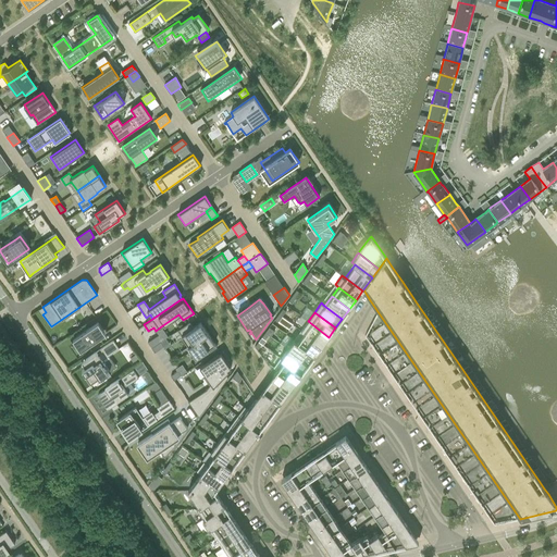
[(329,337),(308,321),(300,331),(322,346),(329,337)]
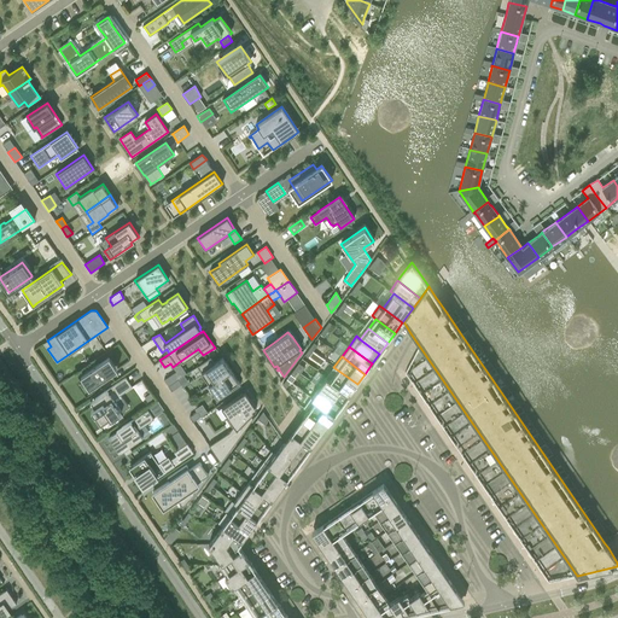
[(89,389),(103,379),(117,369),(109,357),(81,375),(89,389)]
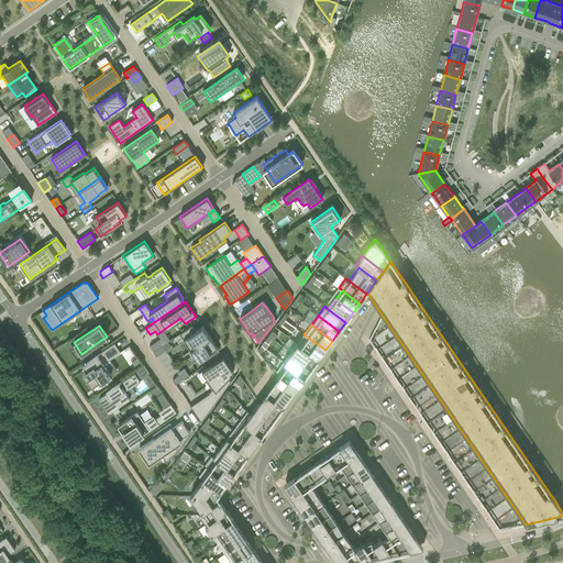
[(191,326),(179,334),(190,351),(210,338),(202,327),(195,331),(191,326)]
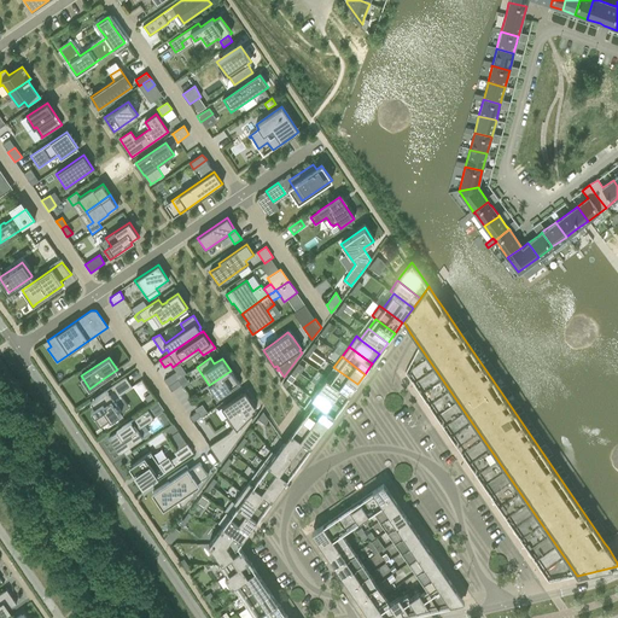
[(176,372),(164,380),(168,386),(178,379),(186,374),(179,362),(173,367),(176,372)]
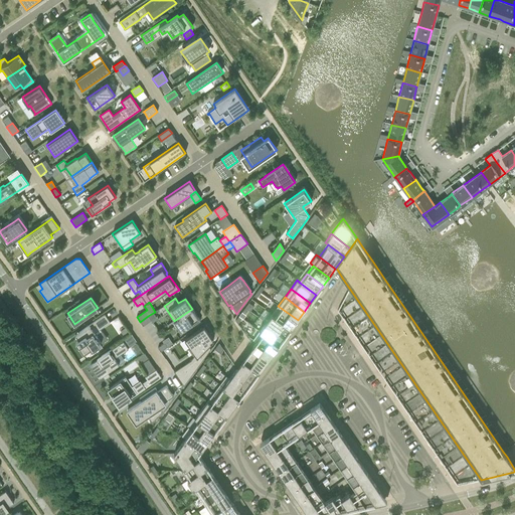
[(248,303),(245,308),(248,310),(250,311),(253,307),(251,305),(248,303)]
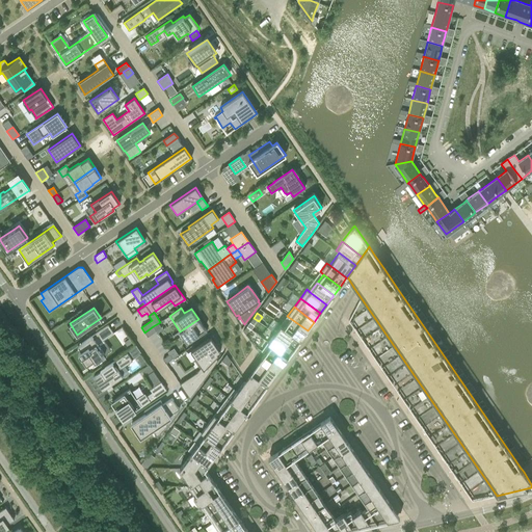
[(308,330),(287,316),(281,324),(300,340),(308,330)]
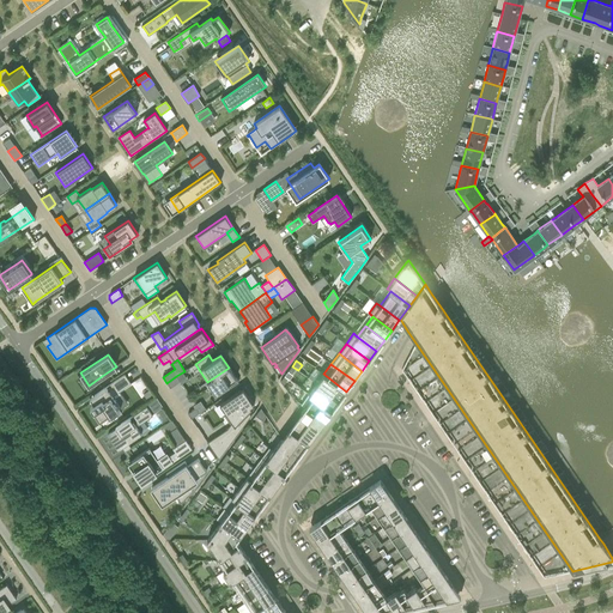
[(229,368),(207,382),(218,396),(238,382),(229,368)]
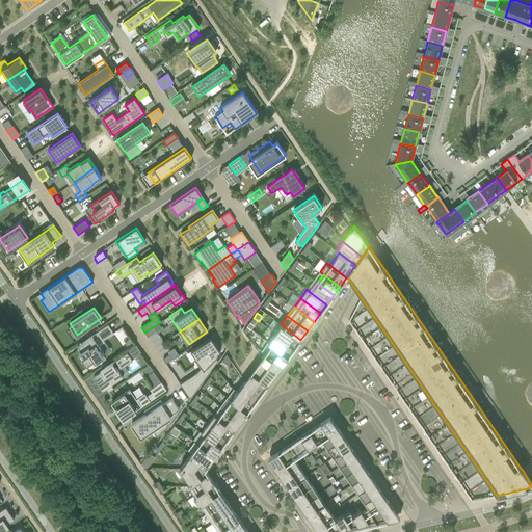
[(294,348),(300,340),(281,324),(274,334),(294,348)]
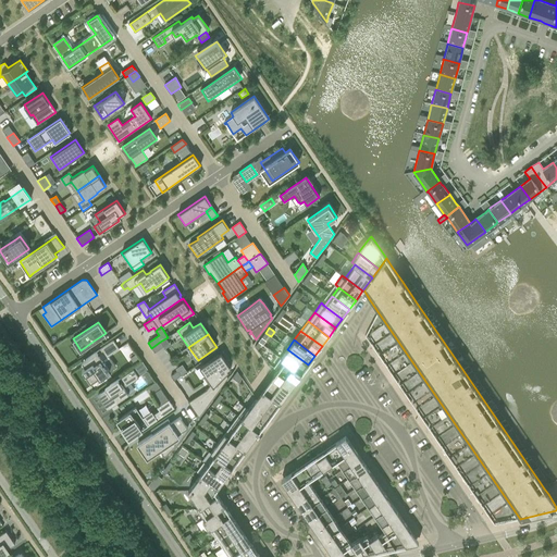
[(97,351),(81,362),(84,367),(82,369),(85,374),(84,374),(90,384),(99,378),(99,379),(109,372),(116,368),(109,356),(119,349),(113,341),(102,347),(97,351)]
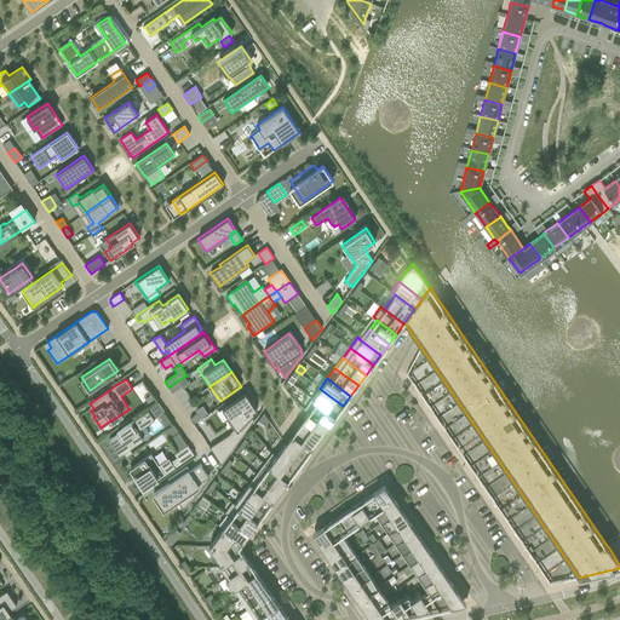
[(172,392),(182,386),(178,380),(168,388),(172,392)]
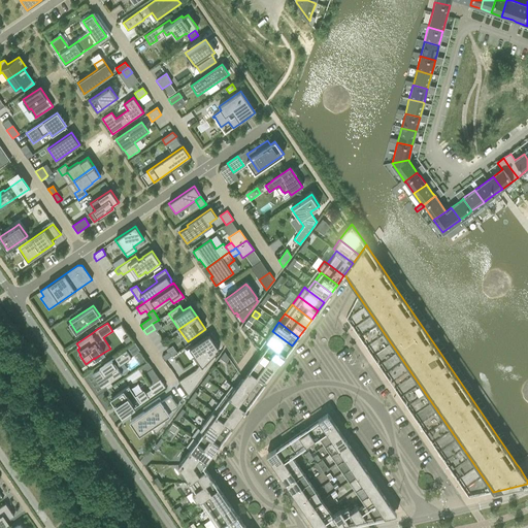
[(292,345),(272,331),(266,339),(286,354),(292,345)]
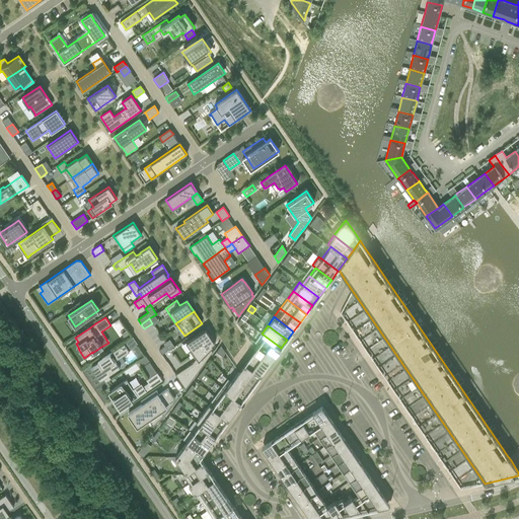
[(181,370),(175,374),(180,382),(186,389),(213,352),(211,349),(210,348),(209,347),(212,345),(215,343),(206,328),(186,343),(191,350),(190,352),(195,359),(194,362),(192,363),(181,370)]
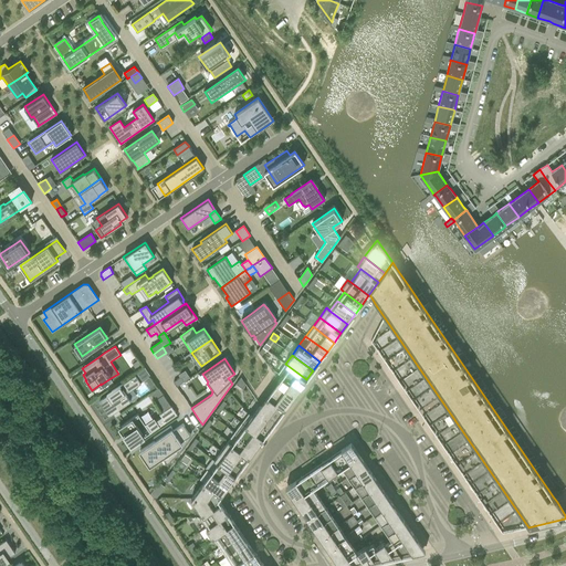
[(137,360),(132,364),(136,369),(142,366),(137,360)]
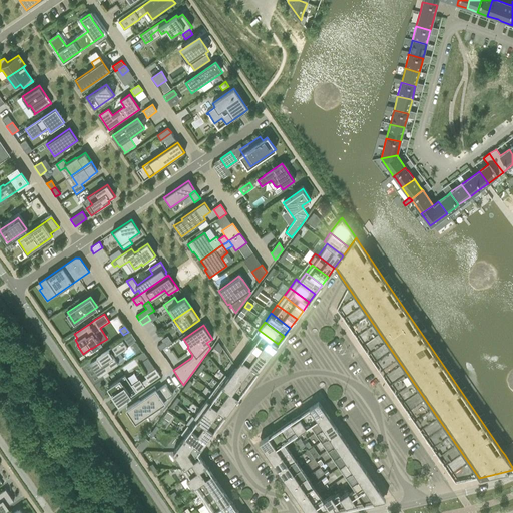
[(278,344),(259,330),(251,339),(254,341),(272,353),(278,344)]
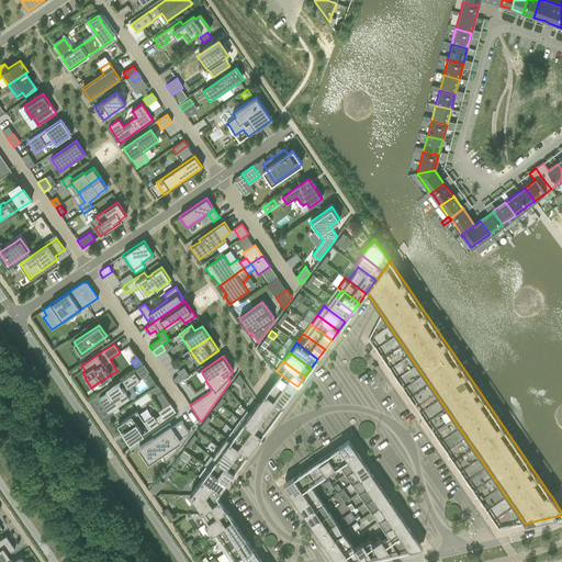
[(108,413),(109,412),(109,411),(110,412),(130,397),(124,390),(126,389),(127,390),(139,381),(134,372),(105,392),(107,392),(107,393),(99,398),(108,413)]
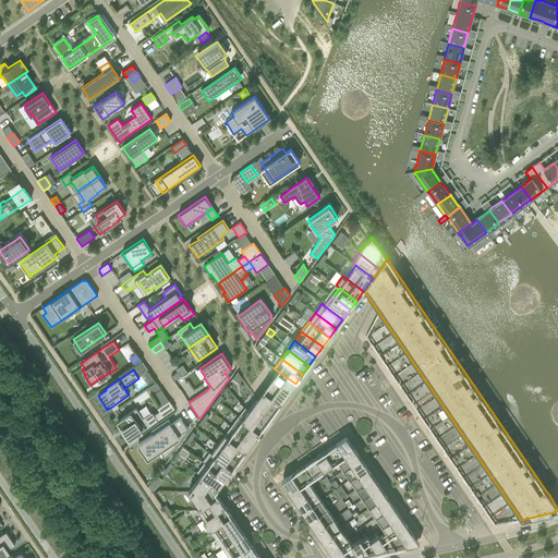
[(265,387),(263,390),(280,403),(295,384),(277,371),(265,387)]
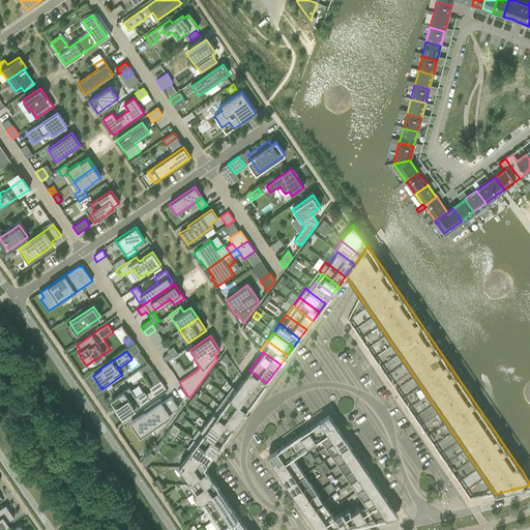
[(163,358),(165,362),(172,357),(169,353),(163,358)]
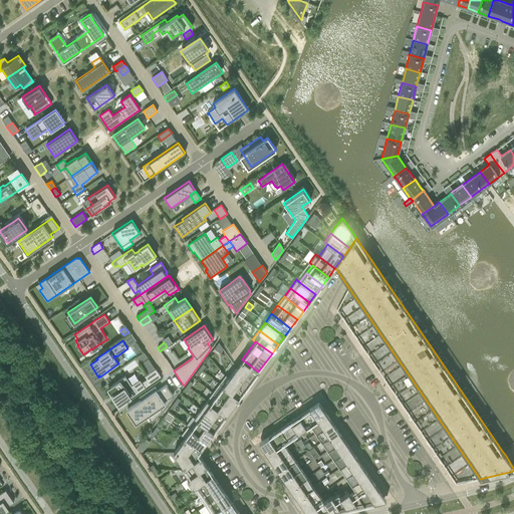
[(258,371),(242,359),(229,377),(245,390),(257,373),(258,371)]
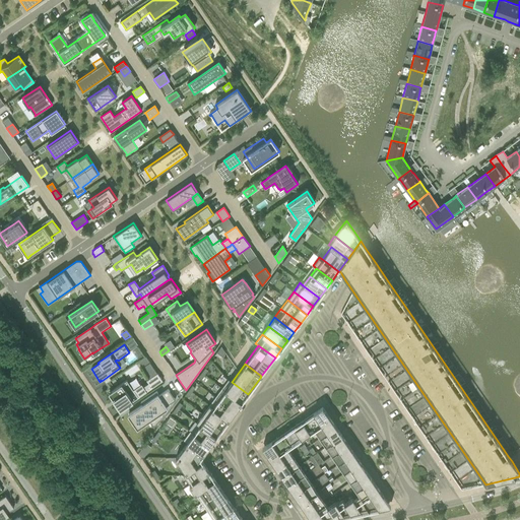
[(131,373),(135,372),(132,367),(122,372),(127,381),(134,378),(131,373)]
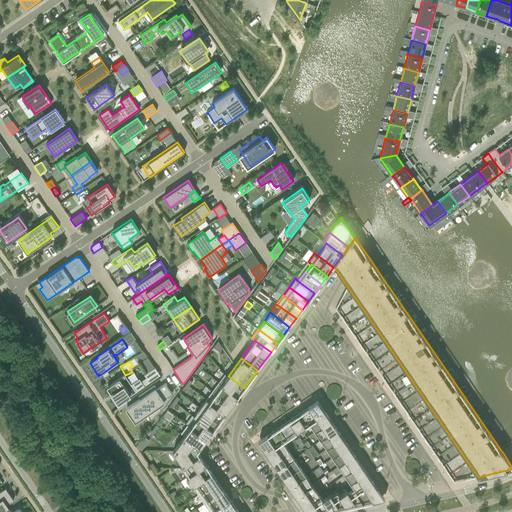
[(131,384),(125,376),(125,375),(106,387),(118,404),(160,375),(155,368),(144,375),(146,378),(141,381),(139,378),(131,384)]
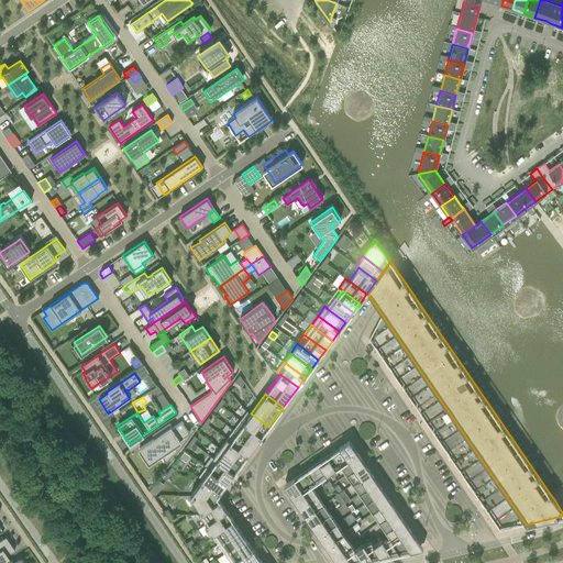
[(251,414),(243,423),(262,437),(268,427),(251,414)]
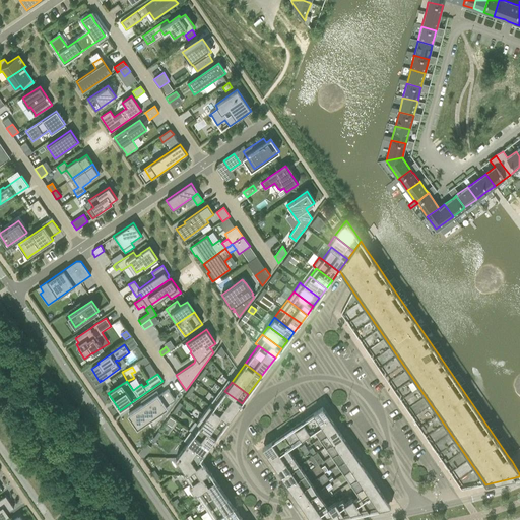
[(215,397),(235,411),(242,403),(224,391),(221,388),(215,397)]
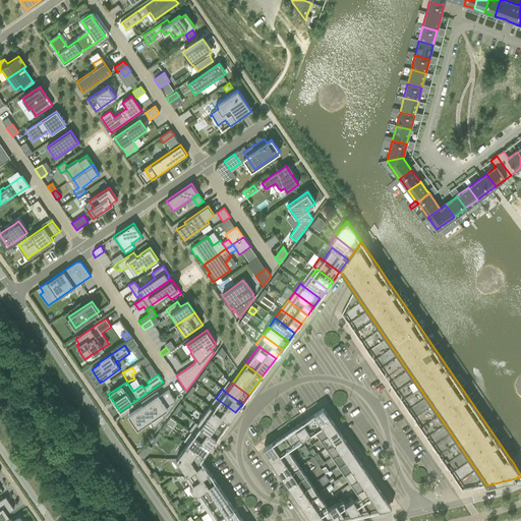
[(142,405),(128,415),(129,417),(130,416),(129,415),(132,413),(140,423),(151,416),(152,419),(153,419),(156,424),(153,427),(154,428),(165,416),(164,415),(164,416),(162,413),(161,412),(160,411),(166,407),(175,401),(175,400),(171,394),(168,390),(160,396),(159,397),(157,395),(158,394),(157,392),(140,403),(142,405)]
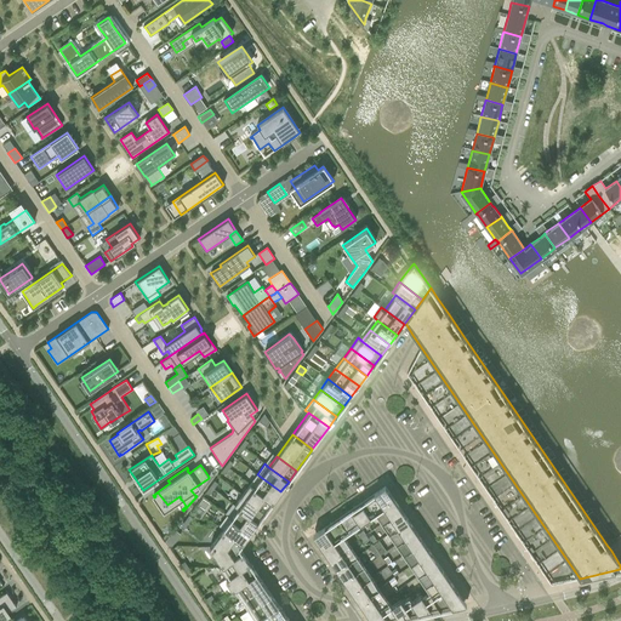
[(250,484),(273,502),(280,491),(257,474),(250,484)]
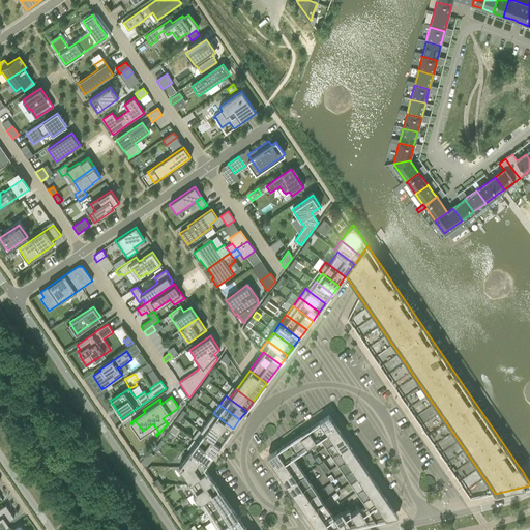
[(213,413),(206,422),(227,437),(233,429),(213,413)]
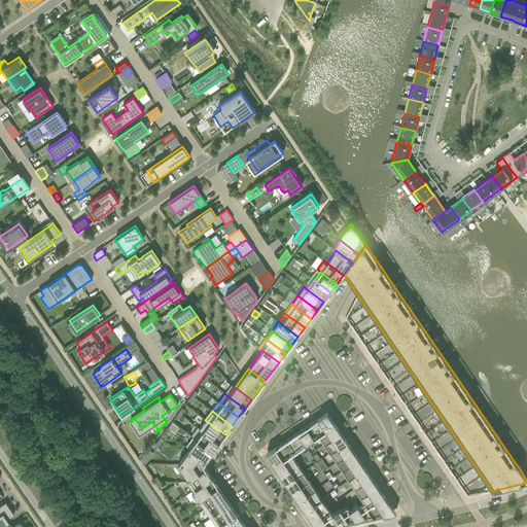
[(311,426),(308,428),(314,436),(314,437),(318,435),(334,425),(335,424),(326,412),(325,413),(310,423),(311,426)]
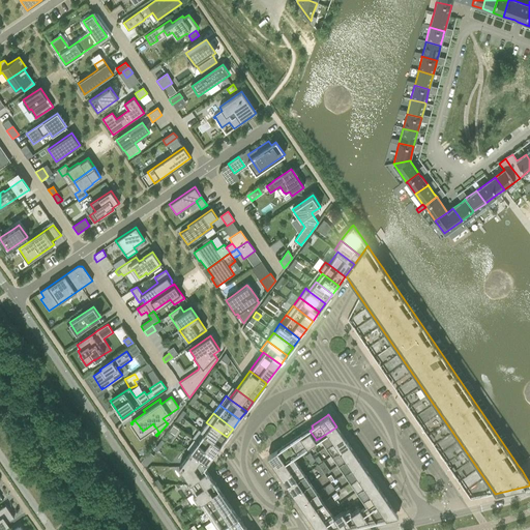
[(206,422),(200,431),(203,434),(219,446),(227,437),(206,422)]
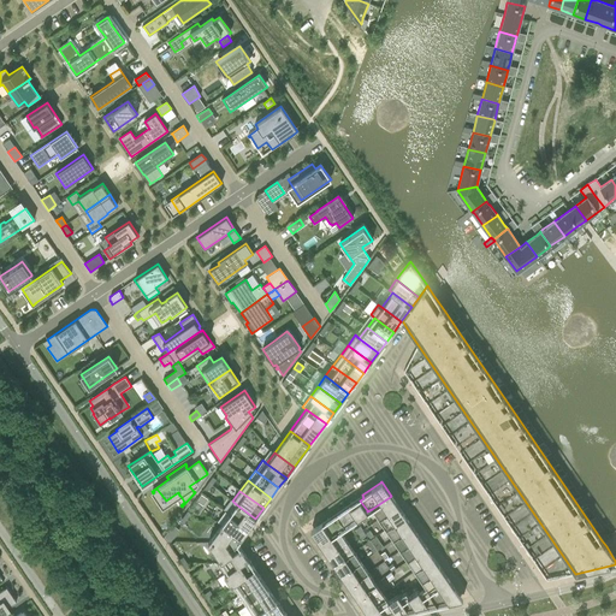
[(201,495),(196,501),(203,507),(208,499),(201,495)]
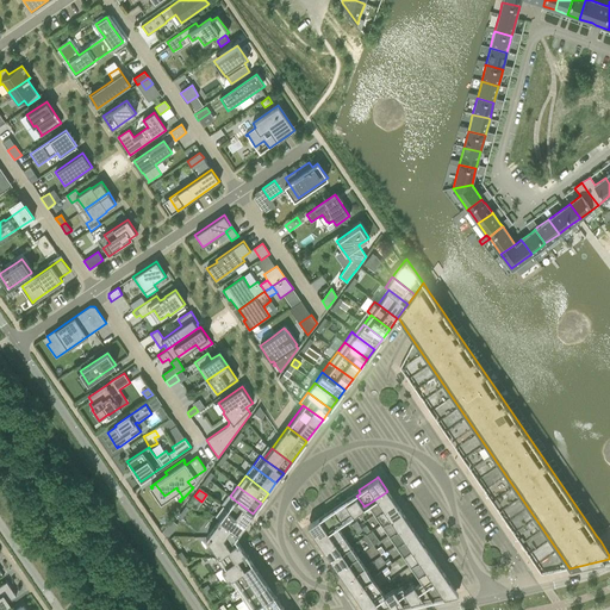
[(386,492),(368,504),(374,514),(375,512),(392,500),(394,499),(387,491),(386,492)]
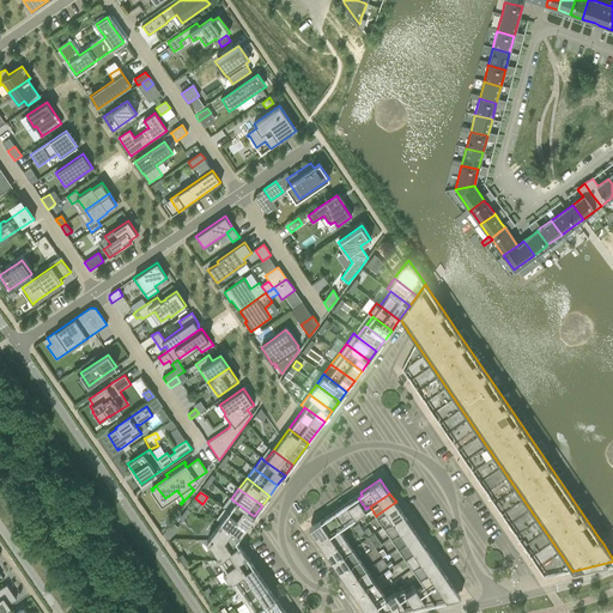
[(340,510),(335,514),(344,525),(354,517),(358,515),(365,509),(365,508),(358,498),(354,501),(352,498),(339,508),(340,510)]
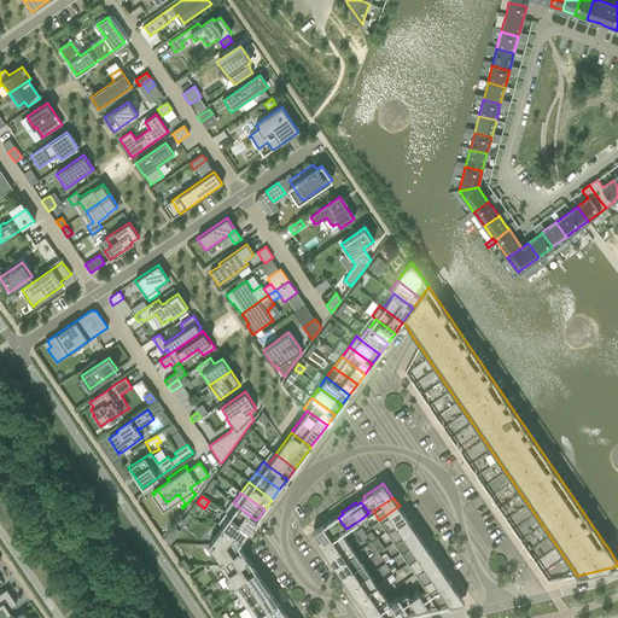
[(229,516),(249,530),(256,520),(237,506),(229,516)]
